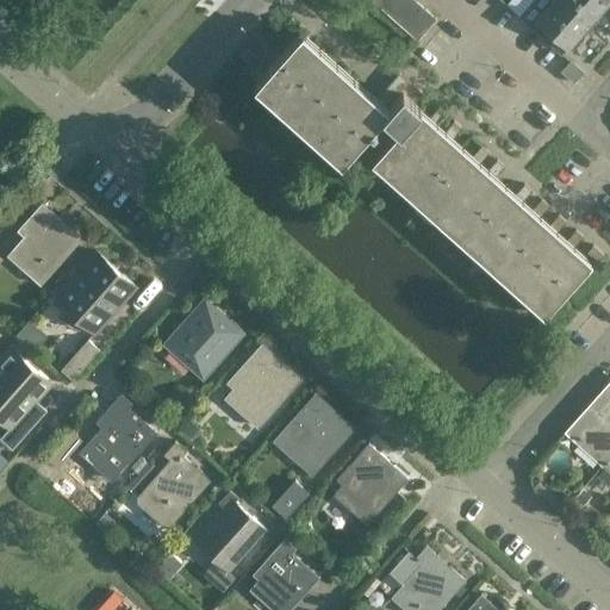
[(381,0),(378,5),(388,13),(399,0),(381,0)]
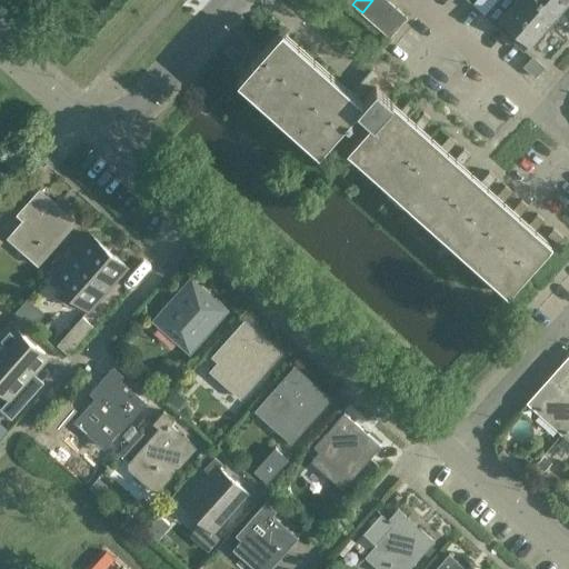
[(372,0),(362,12),(371,20),(389,0),(388,0),(372,0)]
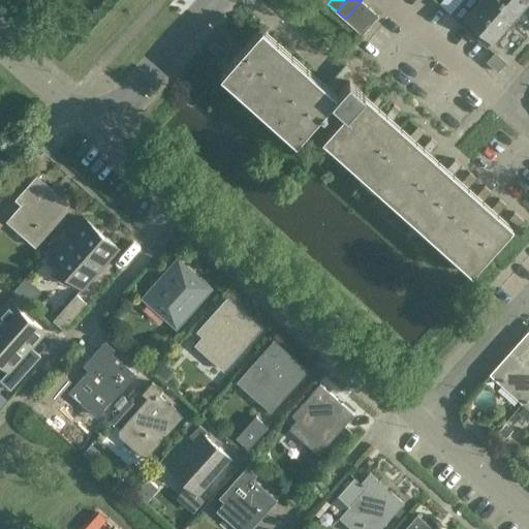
[(345,19),(353,27),(370,8),(362,0),(345,19)]
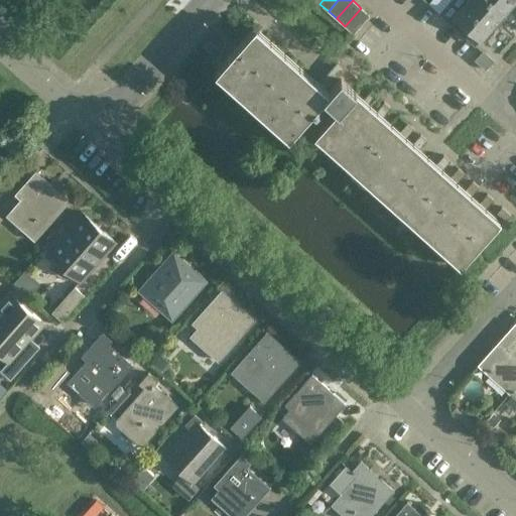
[(449,0),(438,12),(472,41),(477,35),(481,38),(484,41),(494,30),(491,26),(497,20),(475,0),(449,0)]
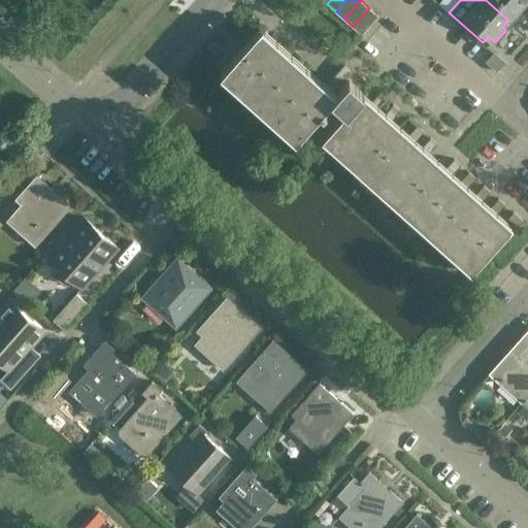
[(523,0),(486,0),(508,21),(525,2),(523,0)]
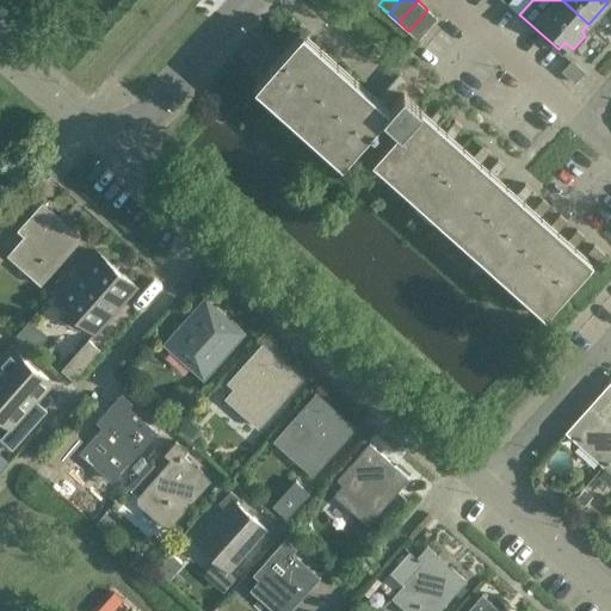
[(427,10),(408,31),(418,39),(438,19),(427,10)]
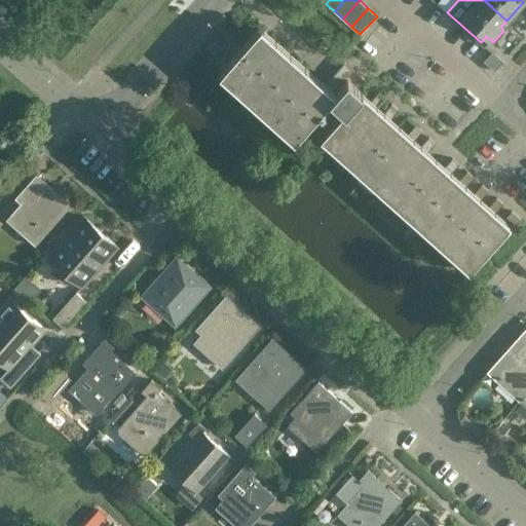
[(506,230),(352,92),(364,79),(345,62),(322,88),(256,30),(221,69),(220,72),(296,139),(315,116),(330,128),(322,138),(470,271),(506,230)]
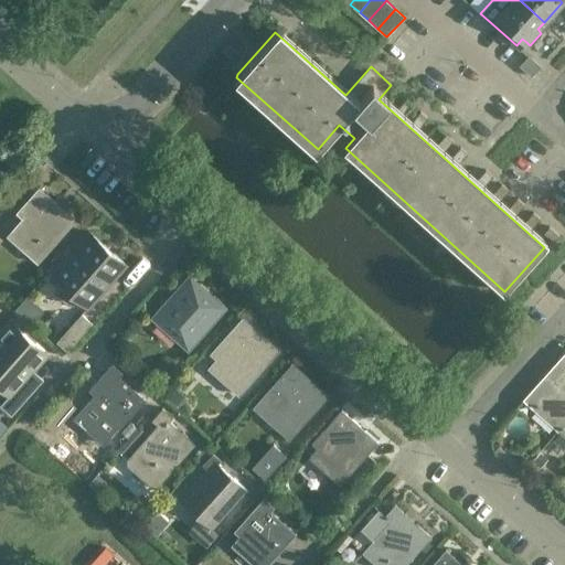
[(531,75),(541,64),(528,53),(519,64),(531,75)]
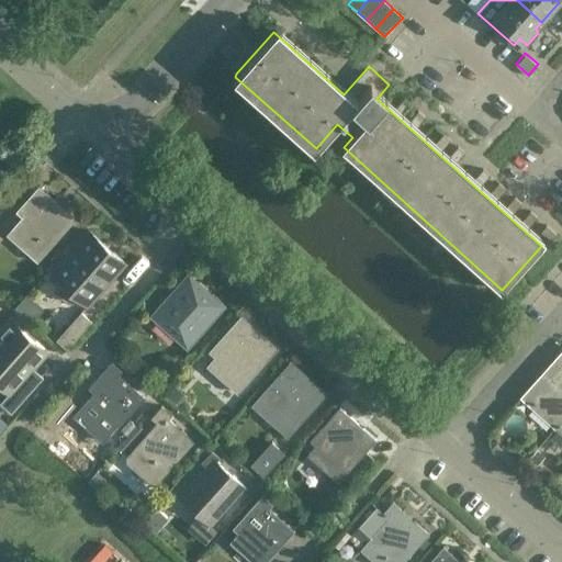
[(395,105),(402,112),(411,103),(404,97),(395,105)]
